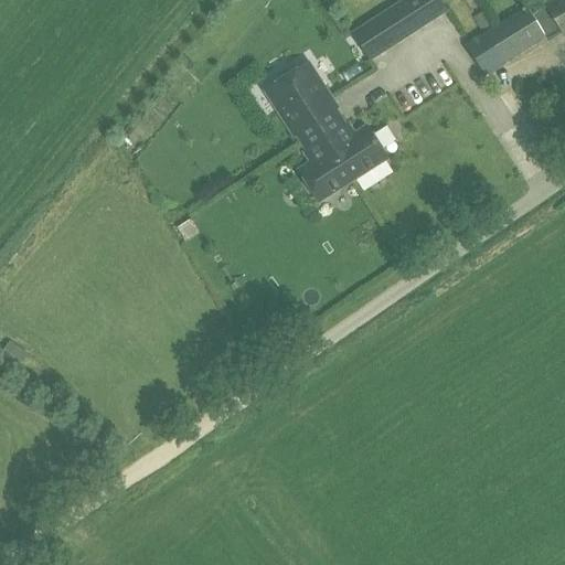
[(420,0),(434,20),(447,11),(439,0),(420,0)]
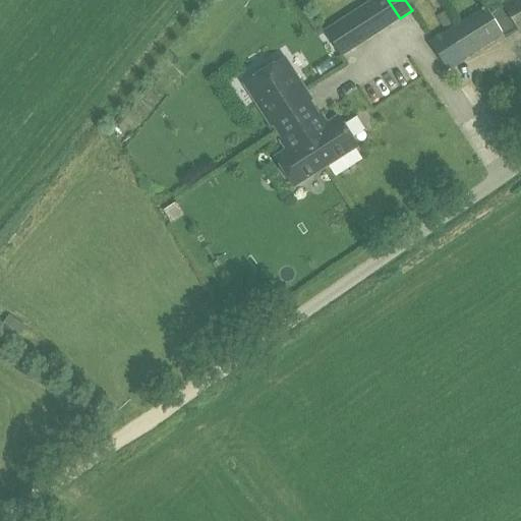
[(520,0),(510,0),(505,3),(520,31),(520,0)]
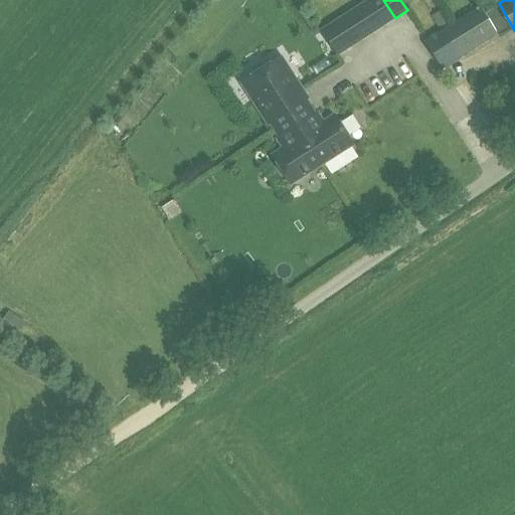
[(356,9),(372,33),(384,25),(368,1),(356,9)]
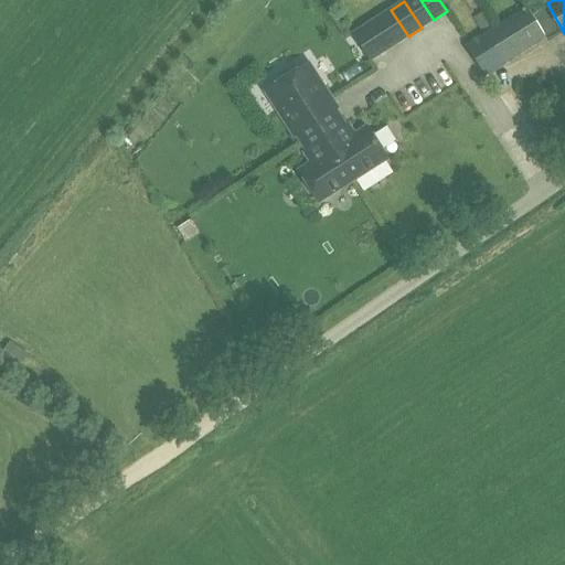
[(483,32),(503,63),(545,39),(526,7),(483,32)]
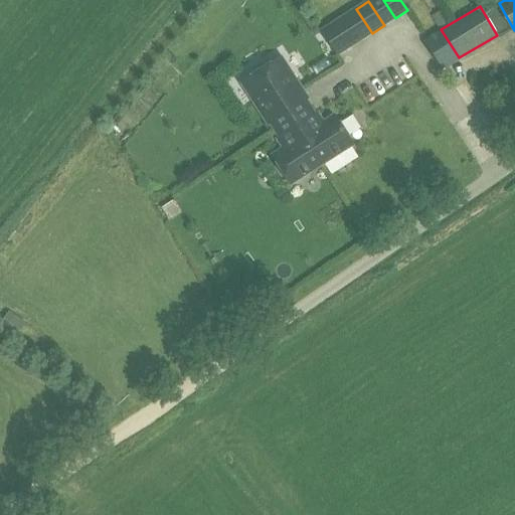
[(310,12),(303,17),(302,17),(314,36),(322,31),(310,12)]
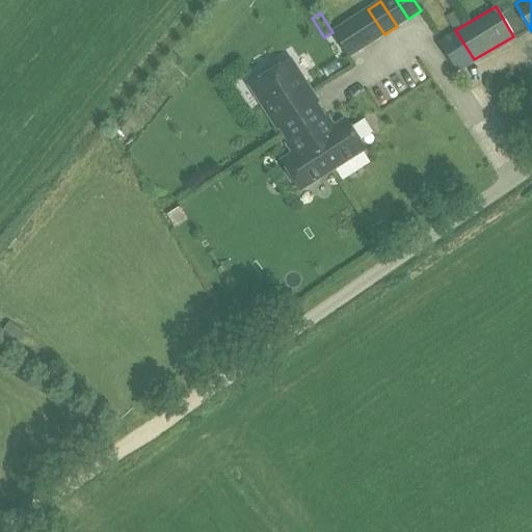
[(333,32),(348,57),(361,49),(345,24),(333,32)]
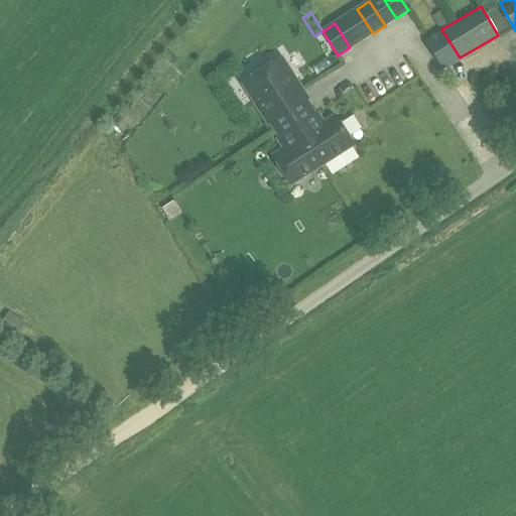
[(269,125),(309,100),(282,57),(267,67),(269,70),(258,77),(257,74),(242,84),(269,125)]
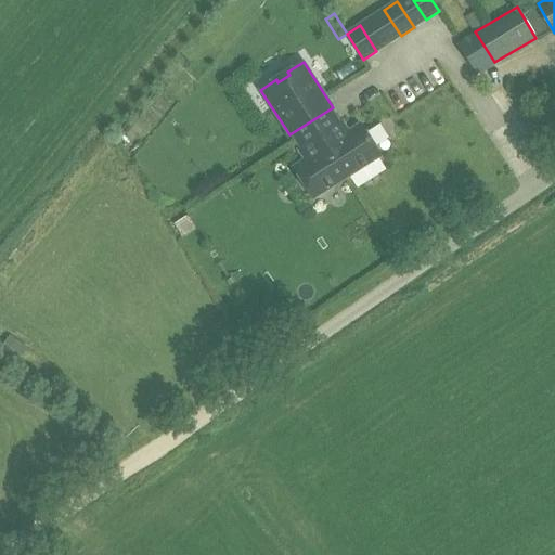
[(341,121),(320,136),(347,178),(381,156),(360,125),(348,132),(341,121)]
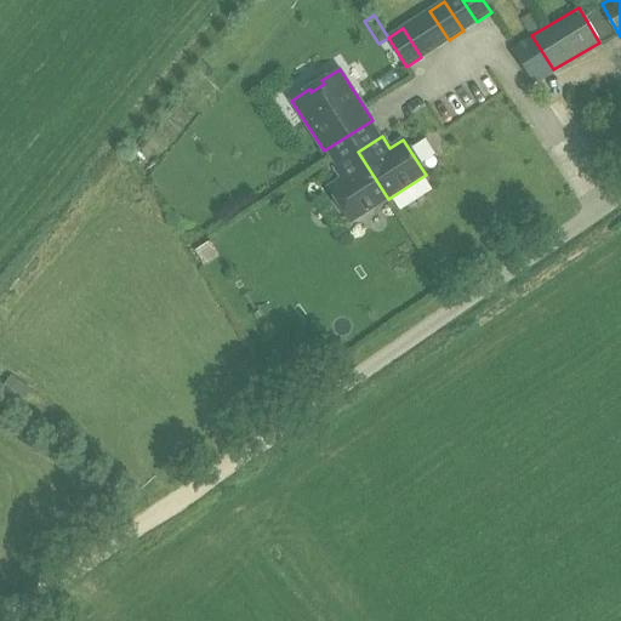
[(388,199),(358,152),(334,166),(341,178),(328,187),(351,223),(388,199)]
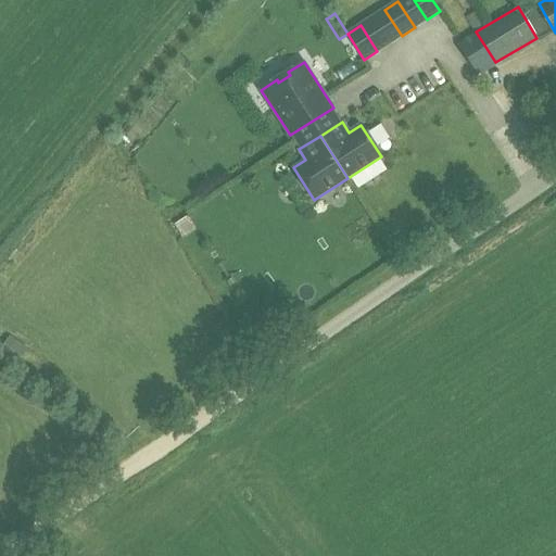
[(179,226),(188,247),(201,241),(192,220),(179,226)]
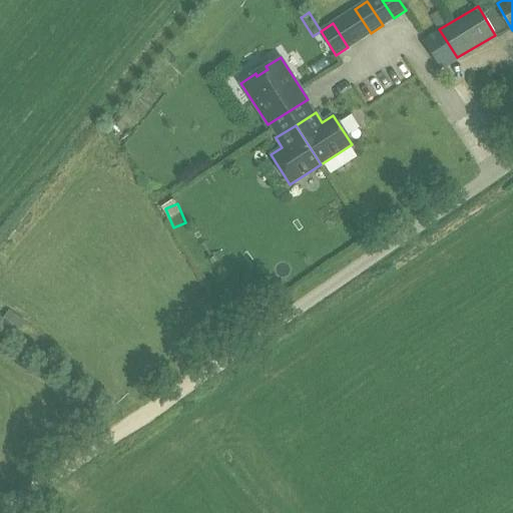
[(227,293),(220,297),(233,318),(240,313),(227,293)]
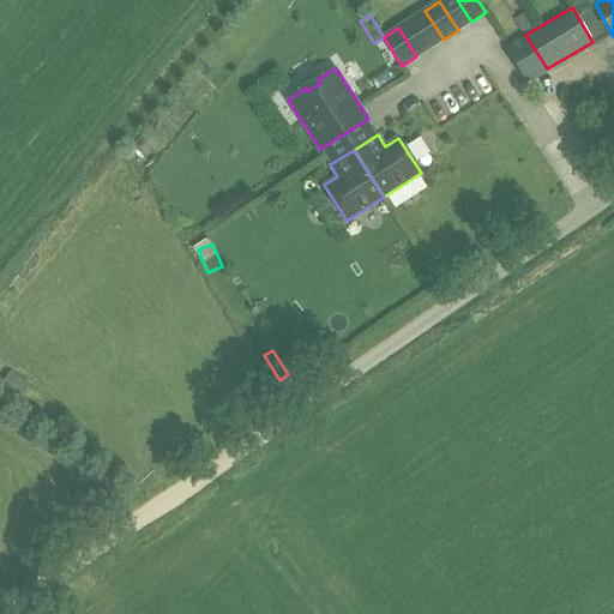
[(0,399),(14,410),(30,387),(11,374),(0,390),(0,399)]
